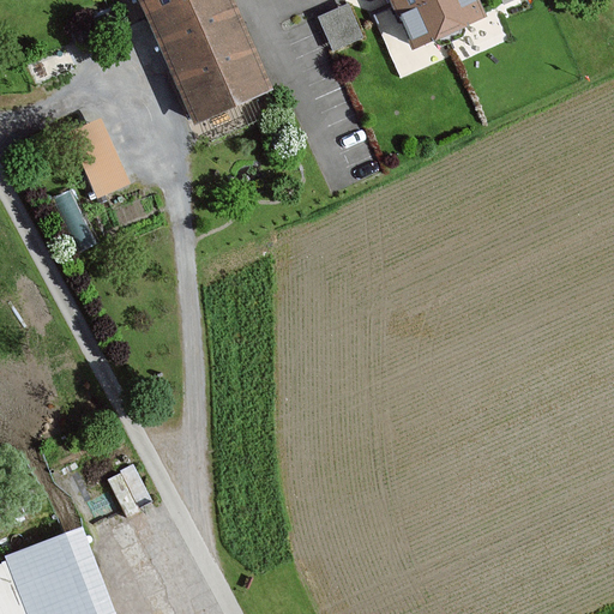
[(227,0),(145,0),(200,115),(268,84),(227,0)]
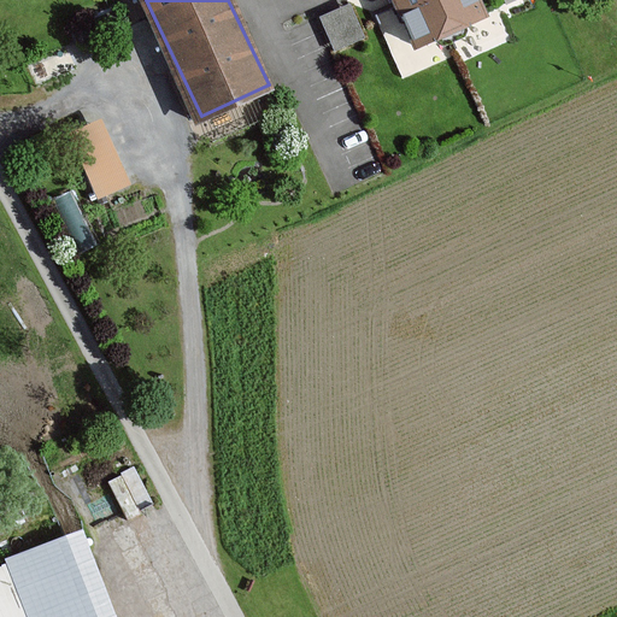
[(346,0),(319,12),(334,46),(364,33),(348,0),(346,0)]
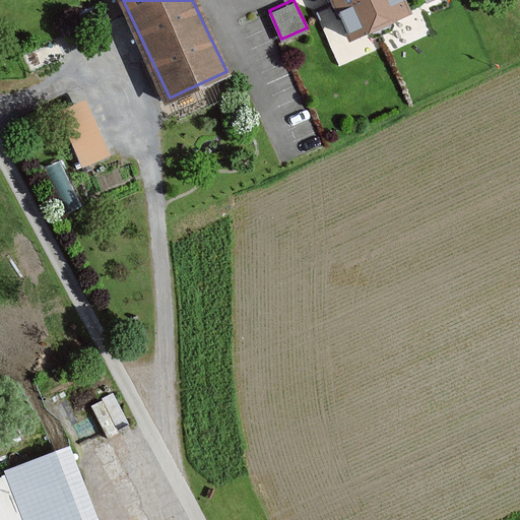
[(335,0),(352,39),(408,13),(402,0),(335,0)]
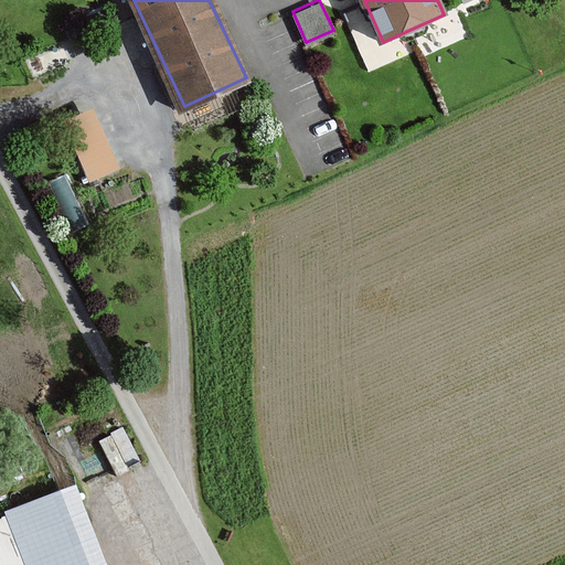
[(60,118),(89,180),(120,164),(91,103),(60,118)]
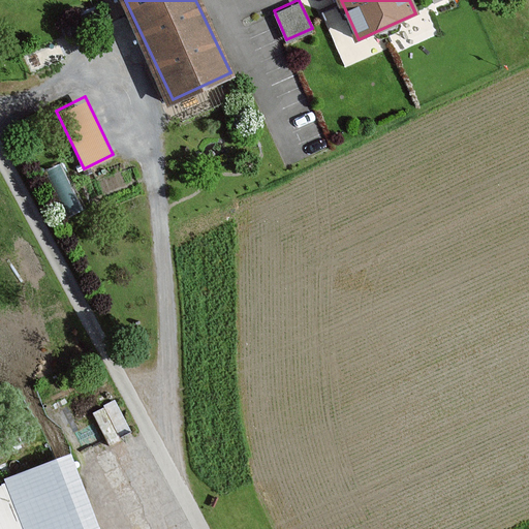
[(104,528),(74,452),(5,478),(25,528),(104,528)]
